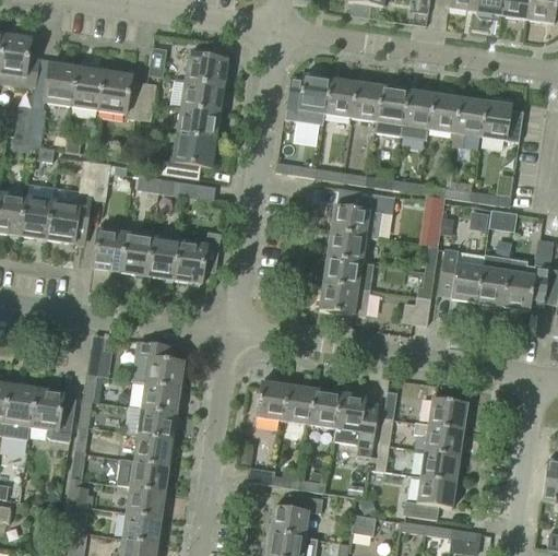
[(348,0),(348,1),(353,2),(371,4),(369,18),(391,20),(393,7),(383,6),(384,0),(348,0)]
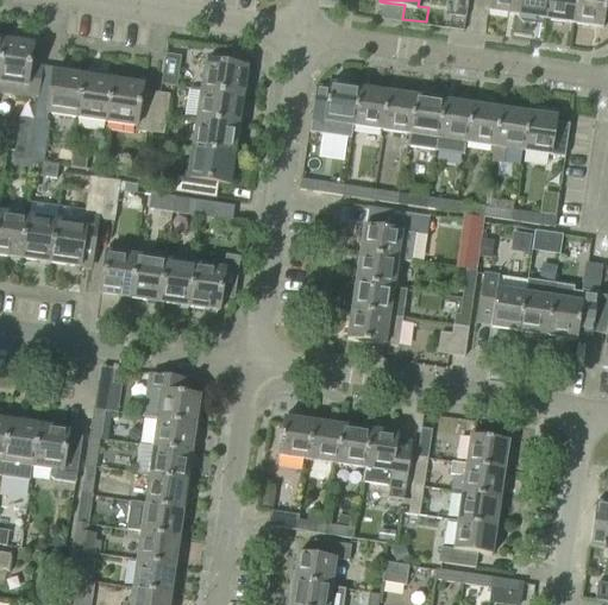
[(453,0),(452,12),(468,14),(469,0),(453,0)]
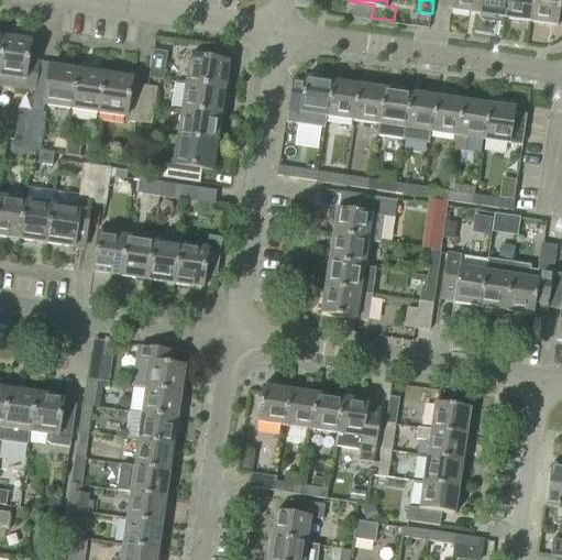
[(480,11),(482,0),(454,0),(453,8),(480,11)]
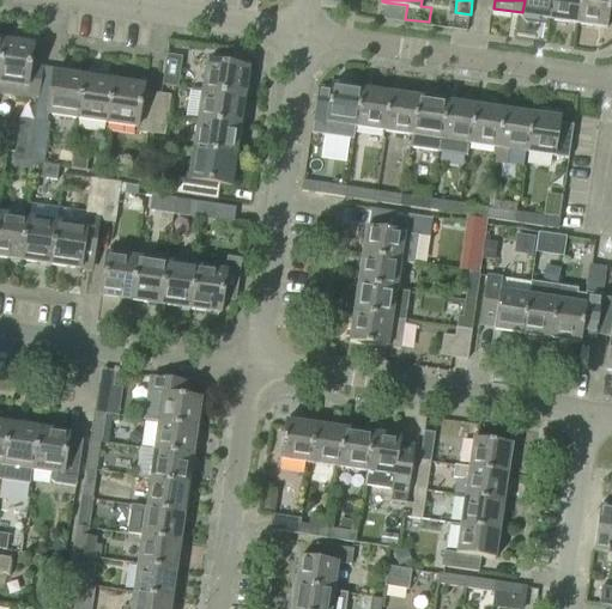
[(525,0),(522,12),(551,17),(553,0),(525,0)]
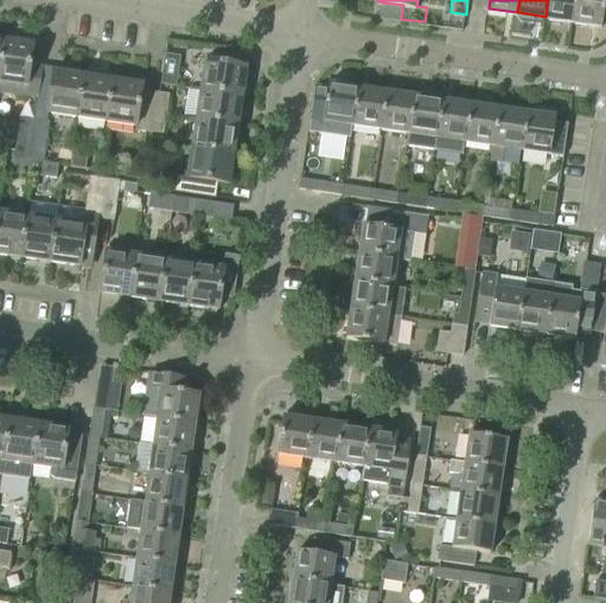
[(548,0),(546,17),(573,20),(576,0),(548,0)]
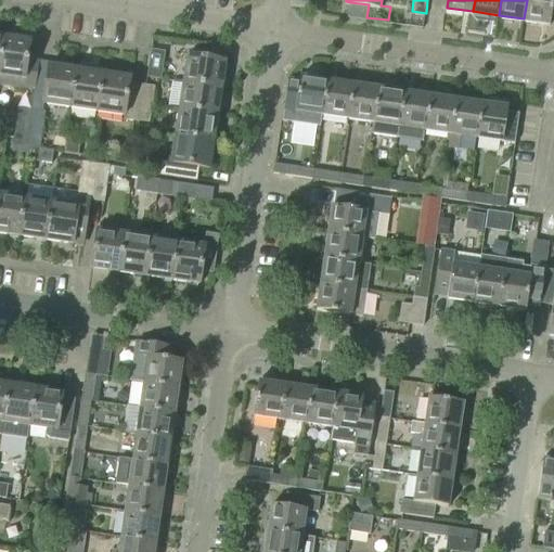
[(527,0),(524,18),(551,23),(553,5),(553,0),(527,0)]
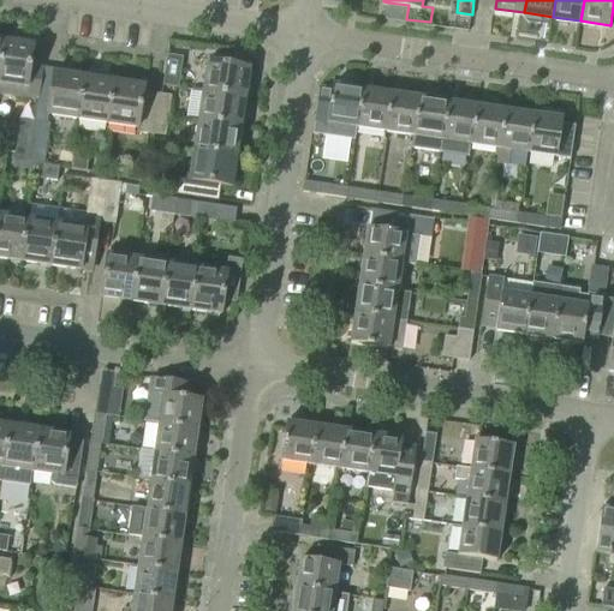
[(388,3),(386,16),(406,19),(409,5),(388,3)]
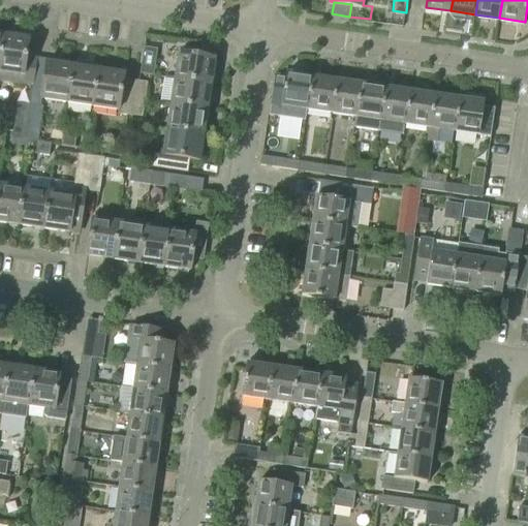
[(0,53),(0,78),(33,83),(36,59),(27,58),(30,35),(3,31),(0,53)]
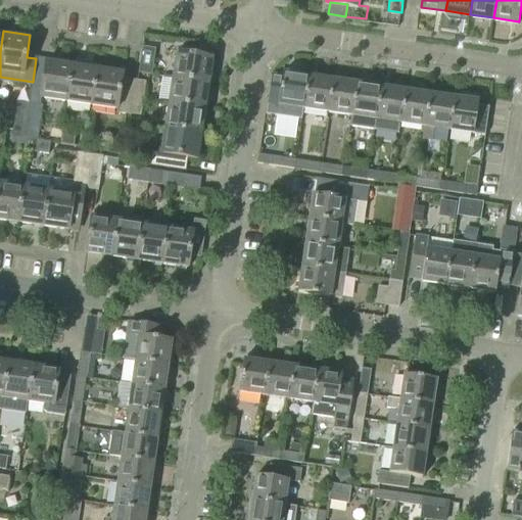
[(156,46),(143,44),(139,69),(152,72),(156,46)]
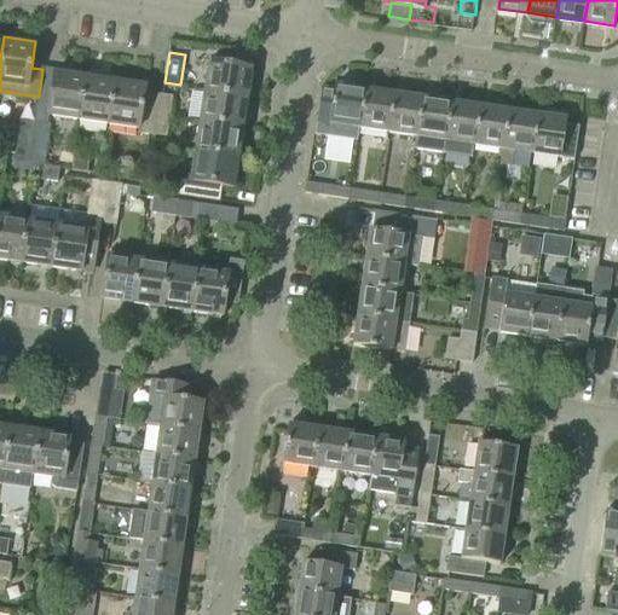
[(206,88),(249,94),(253,64),(209,58),(206,88)]
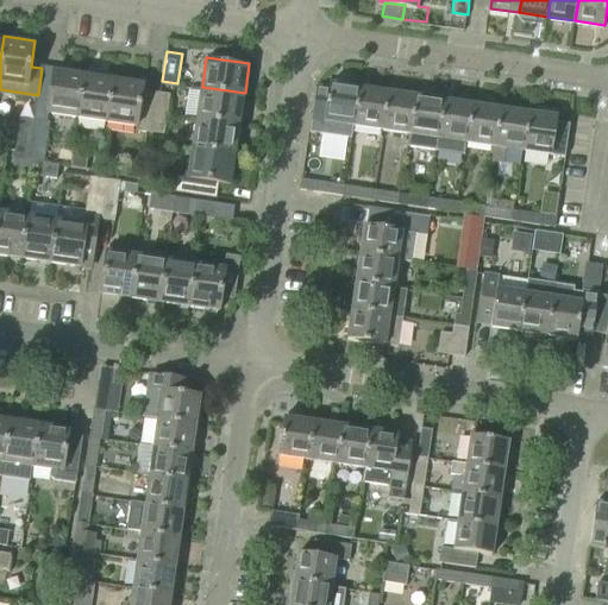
[(35,117),(29,156),(45,158),(51,112),(77,115),(83,73),(43,67),(44,63),(43,63),(42,68),(38,95),(35,117)]
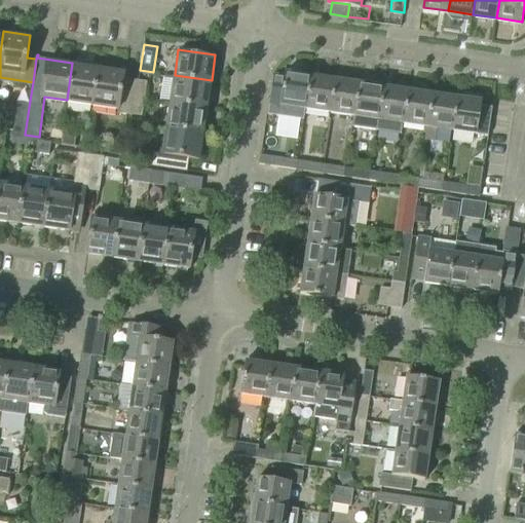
[(97,66),(72,63),(67,100),(91,103),(97,66)]
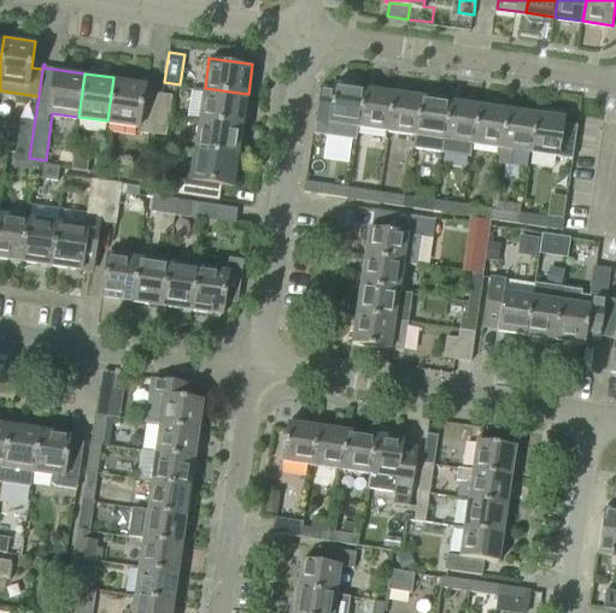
[(113,77),(107,121),(139,125),(139,129),(151,131),(154,110),(158,90),(145,89),(146,82),(113,77)]
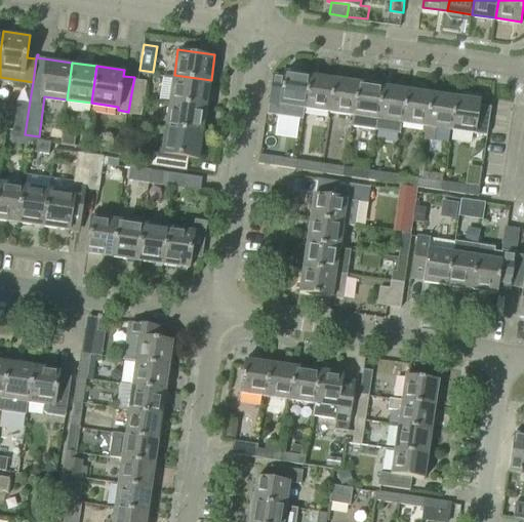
[(303,119),(304,106),(309,73),(284,70),(282,86),(271,84),(267,113),(303,119)]
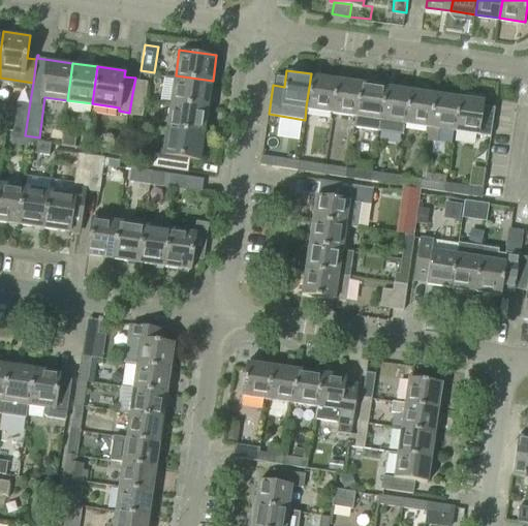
[(336,78),(311,73),(306,106),(331,111),(336,78)]
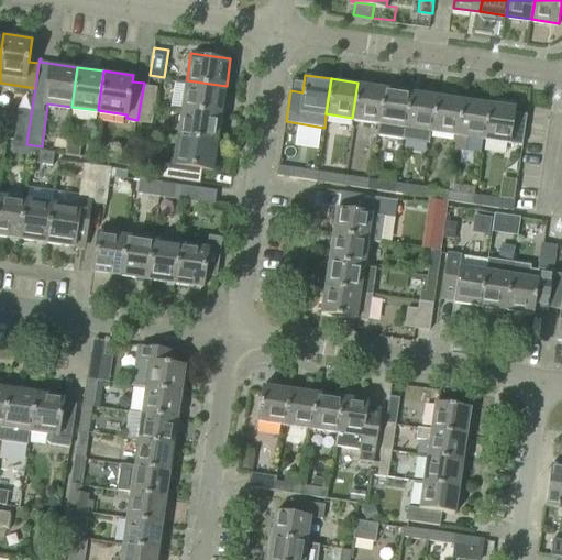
[(227,86),(187,80),(183,107),(222,112),(227,86)]
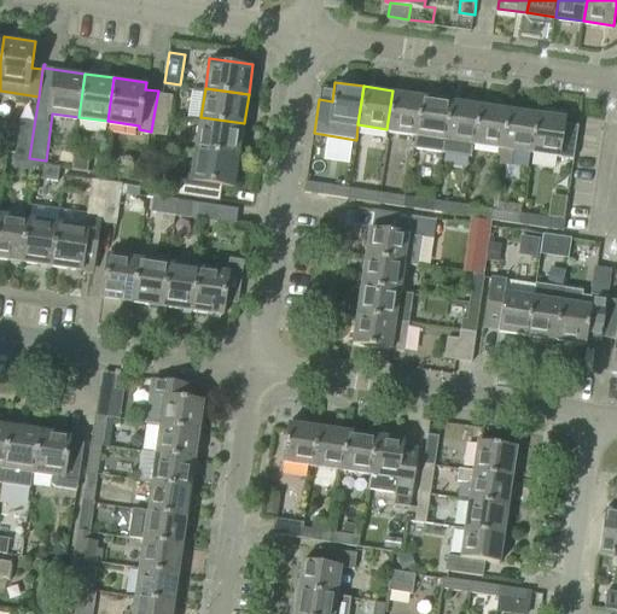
[(173,93),(158,91),(155,110),(170,112),(173,93)]
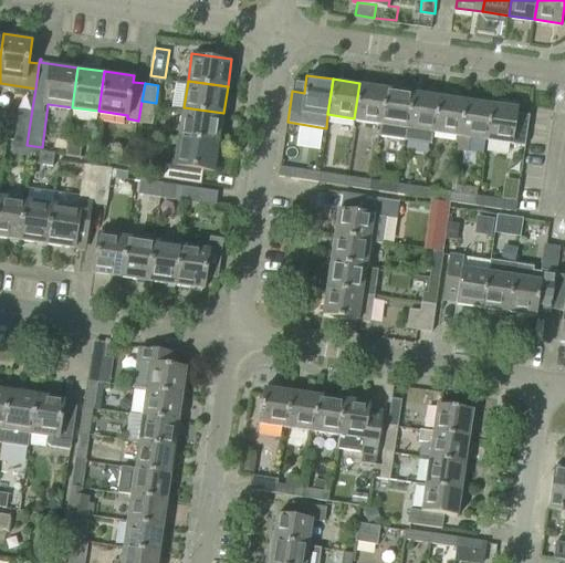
[(386,86),(359,83),(354,118),(382,122),(386,86)]
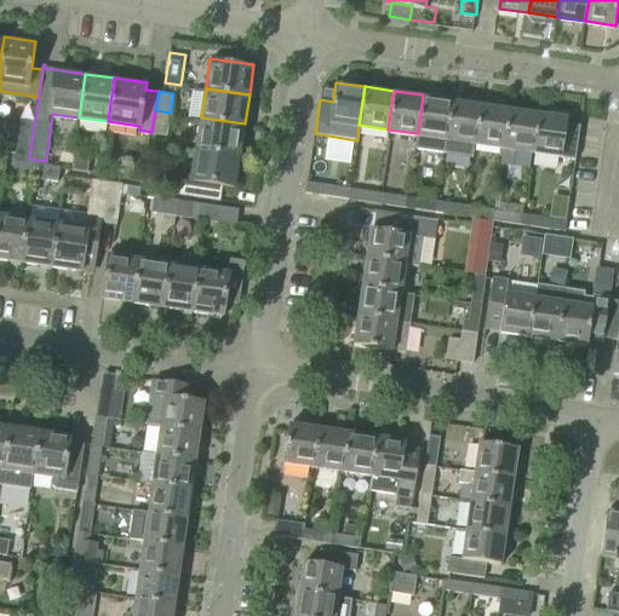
[(418,133),(417,147),(443,150),(452,99),(423,95),(418,133)]
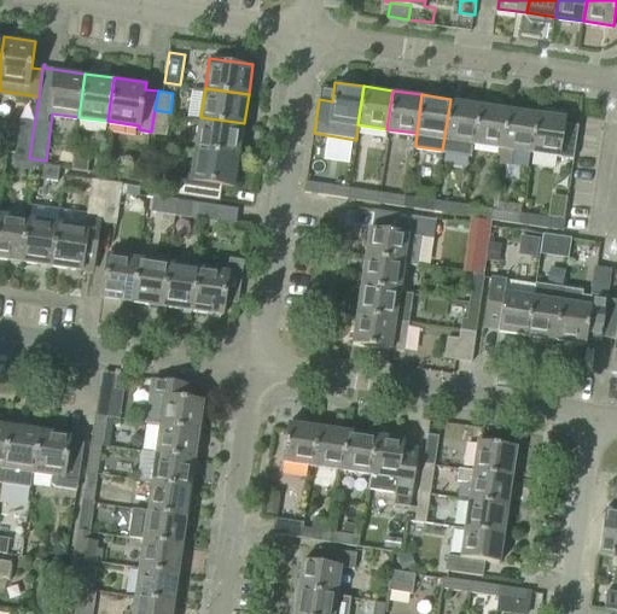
[(450,99),(442,150),(471,155),(473,141),(478,103),(450,99)]
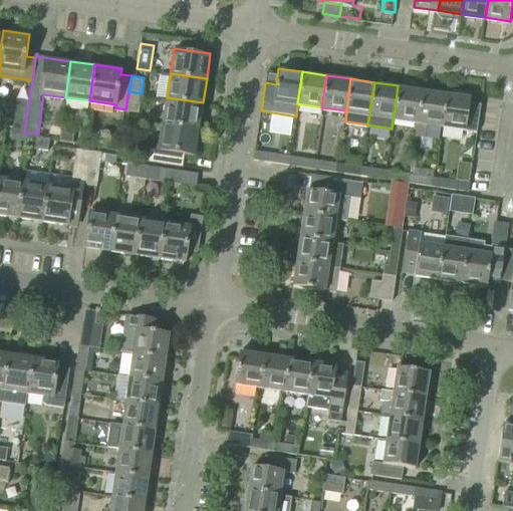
[(422,89),(398,85),(394,117),(417,121),(422,89)]
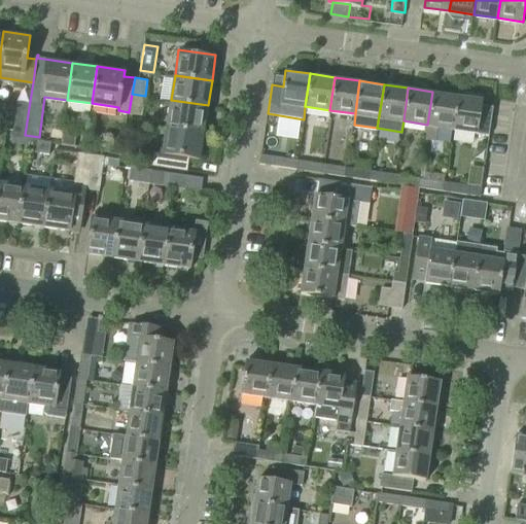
[(427,125),(428,125),(426,139),(436,141),(439,126),(452,128),(457,96),(432,92),(427,125)]
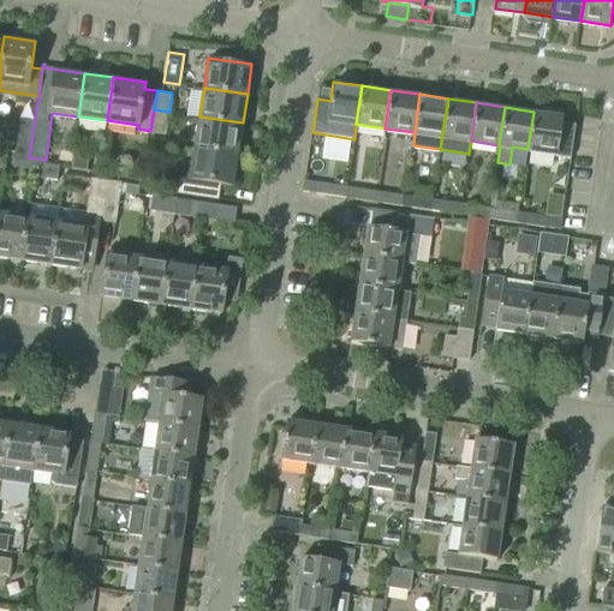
[(154,109),(150,131),(166,133),(170,112),(154,109)]
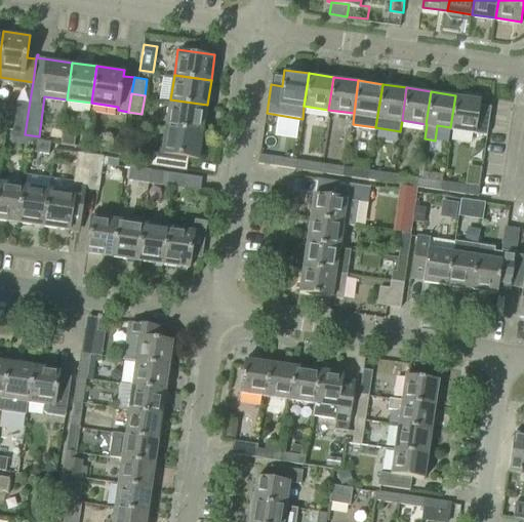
[(481,98),(455,95),(450,127),(487,133),(491,105),(480,103),(481,98)]
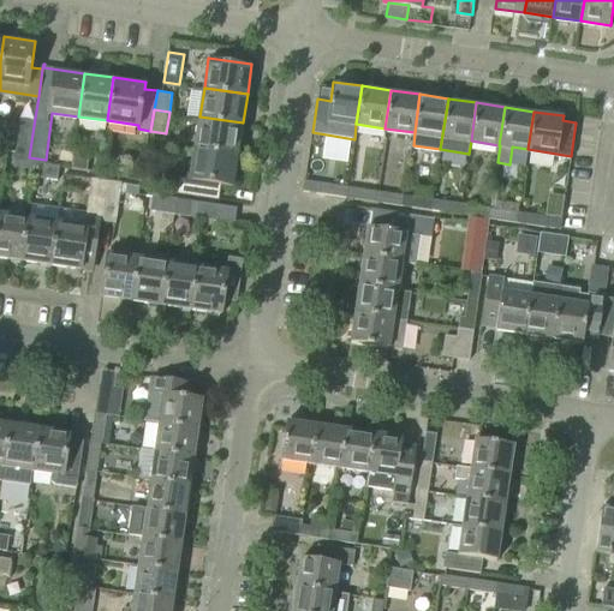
[(29,157),(35,118),(21,117),(15,155),(29,157)]
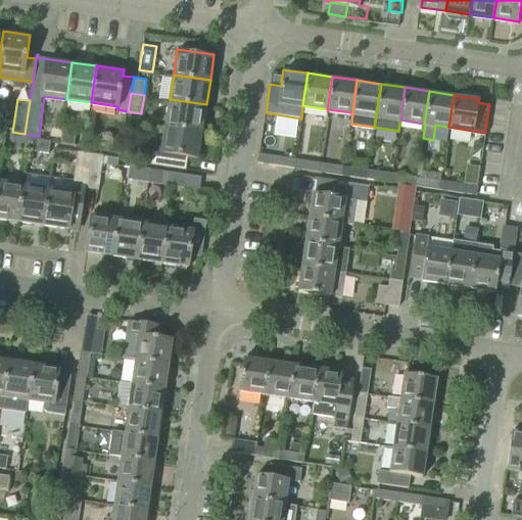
[(170,99),(165,125),(202,130),(206,104),(170,99)]
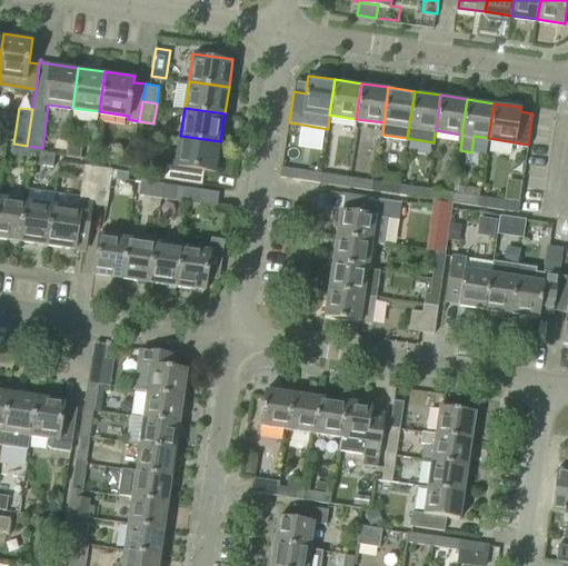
[(220,141),(180,136),(176,164),(167,162),(166,176),(202,181),(205,168),(217,170),(220,141)]
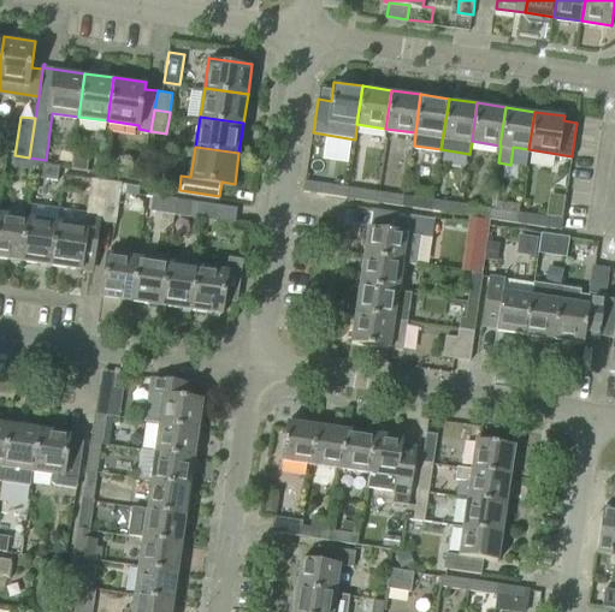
[(72,167),(88,168),(89,153),(74,152),(72,167)]
